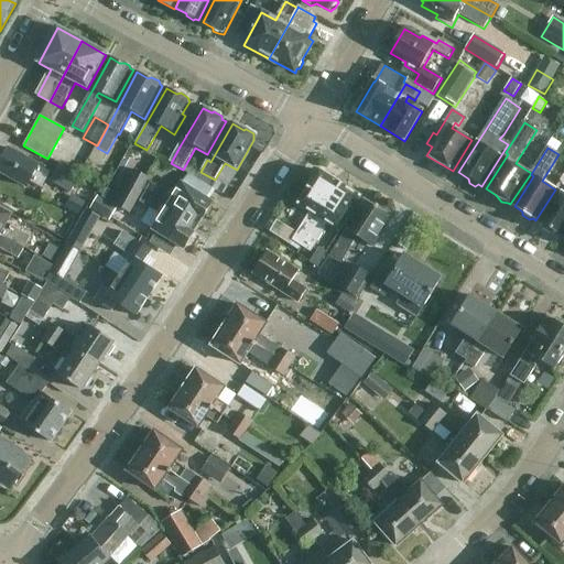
[(31,182),(42,188),(51,173),(39,167),(40,166),(9,149),(0,164),(0,172),(28,188),(31,182)]
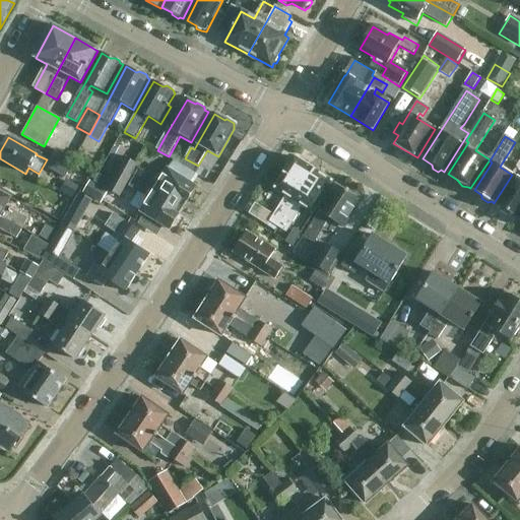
[(46,167),(65,178),(74,163),(55,152),(46,167)]
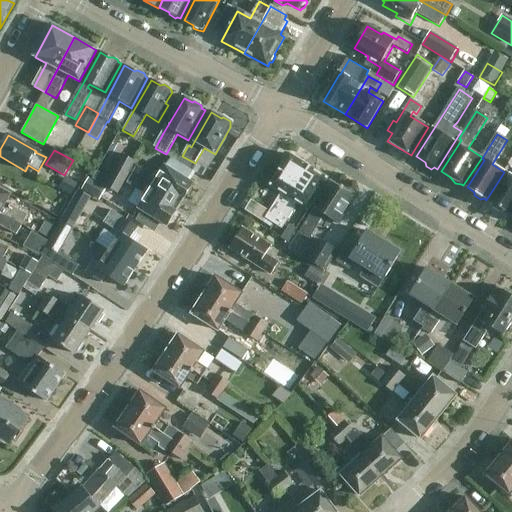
[(136,162),(122,154),(109,178),(97,172),(93,179),(119,193),(136,162)]
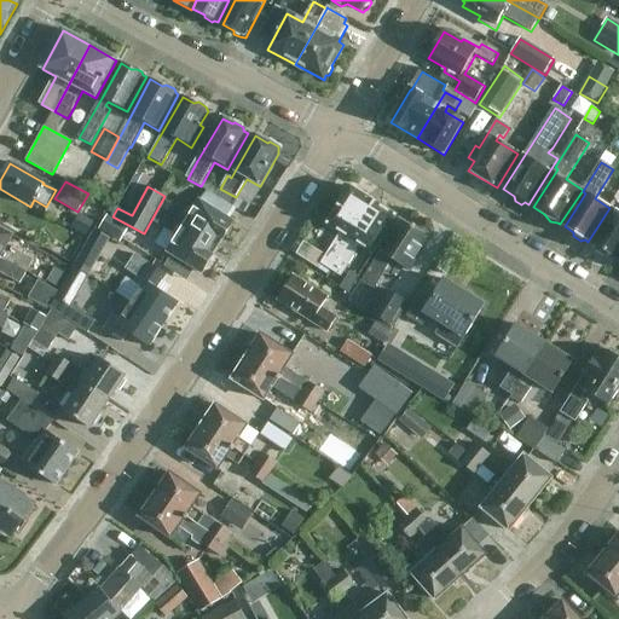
[(236,198),(220,189),(215,196),(231,204),(236,198)]
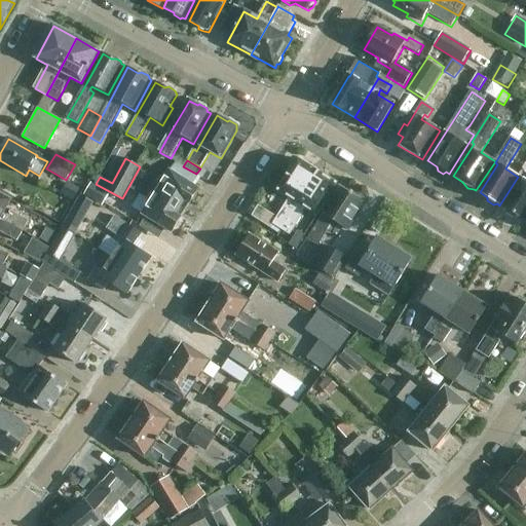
[(176,161),(170,171),(162,183),(142,171),(136,179),(186,211),(192,200),(194,200),(198,194),(197,192),(199,189),(195,187),(201,177),(196,174),(183,166),(176,161)]
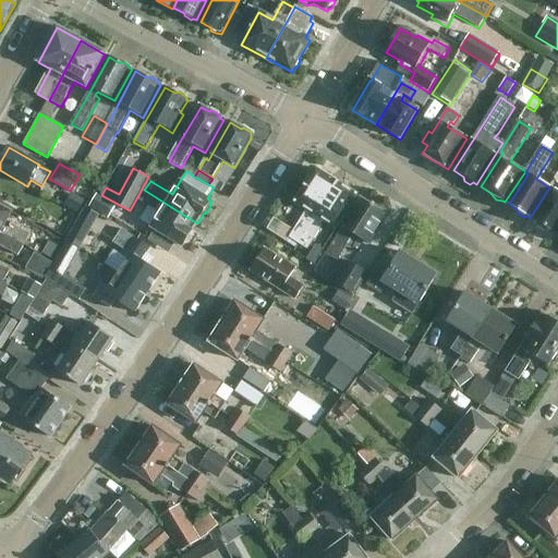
[(311,225),(337,182),(319,171),(313,172),(293,203),(312,215),(308,219),(303,215),(289,238),(298,243),(308,225),(311,225)]
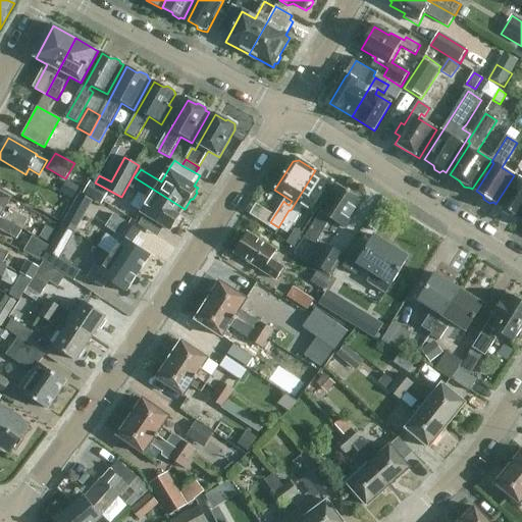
[(313,214),(333,183),(315,170),(291,210),(289,210),(278,227),(286,233),(301,212),(297,210),(300,206),(313,214)]
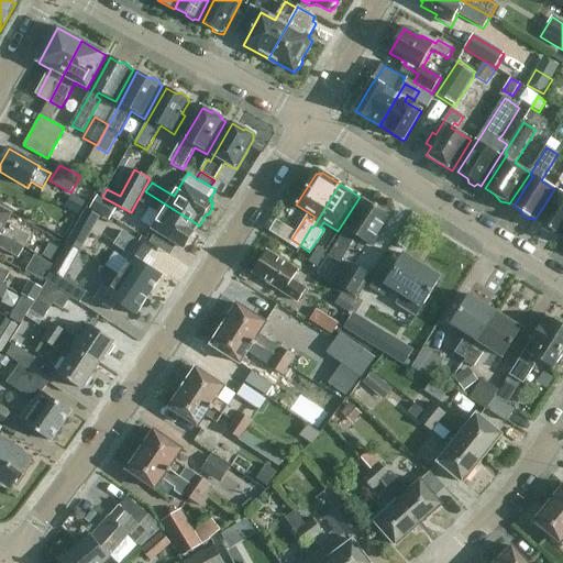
[(192,235),(199,225),(145,191),(140,201),(162,216),(153,229),(184,249),(187,244),(189,245),(194,239),(192,235)]
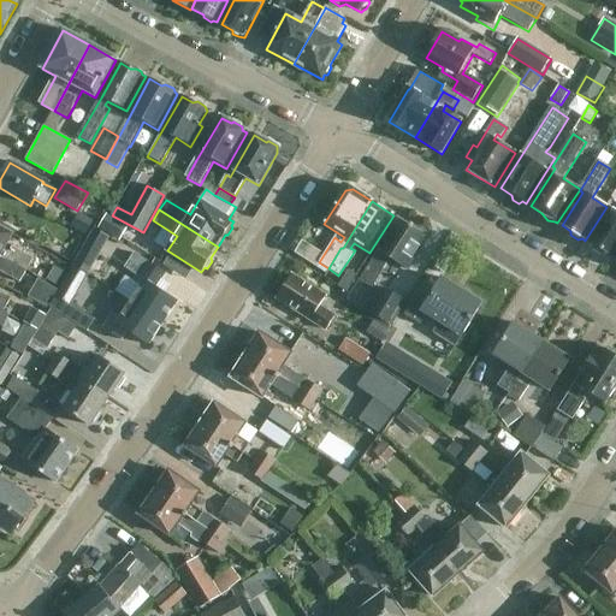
[(615,212),(611,209),(590,243),(593,246),(593,250),(602,255),(605,253),(615,259),(615,255),(615,212)]
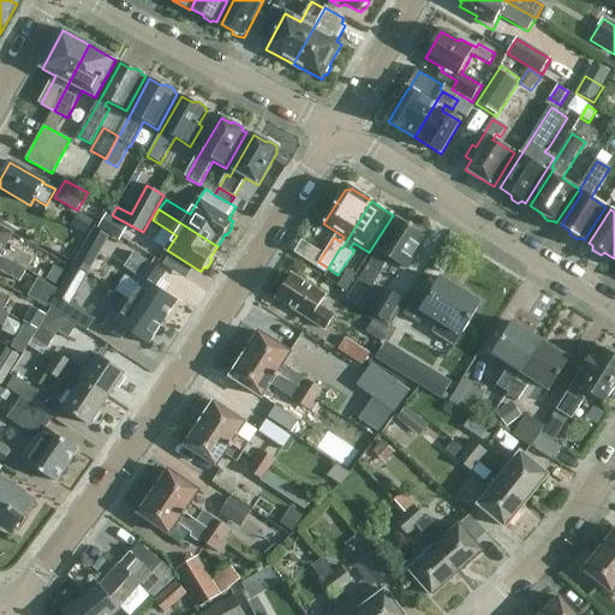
[(70,227),(85,236),(94,221),(78,213),(70,227)]
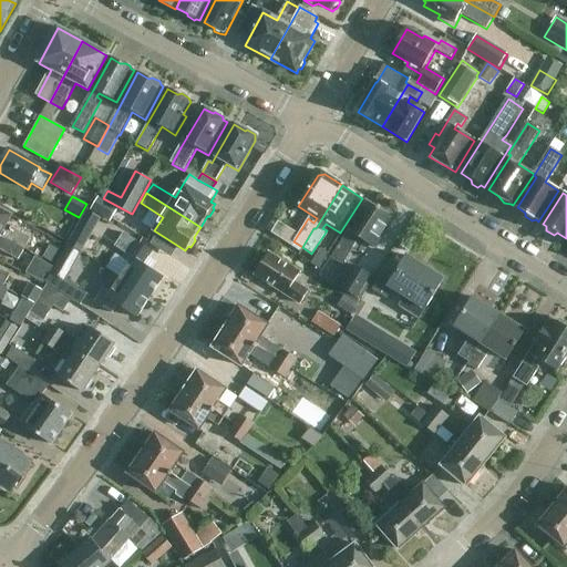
[(91,209),(111,222),(117,209),(99,197),(91,209)]
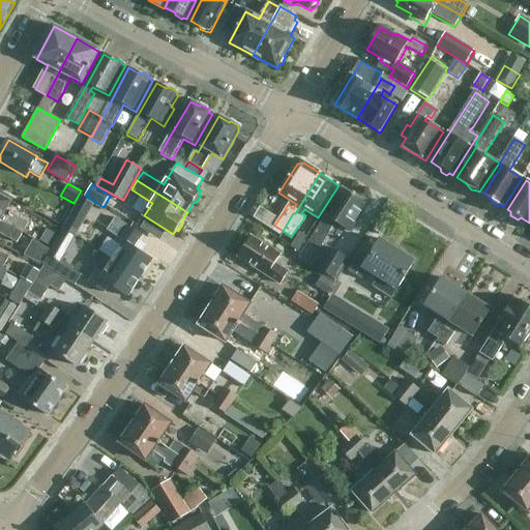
[(349,232),(366,204),(343,189),(310,239),(320,246),(334,224),(349,232)]
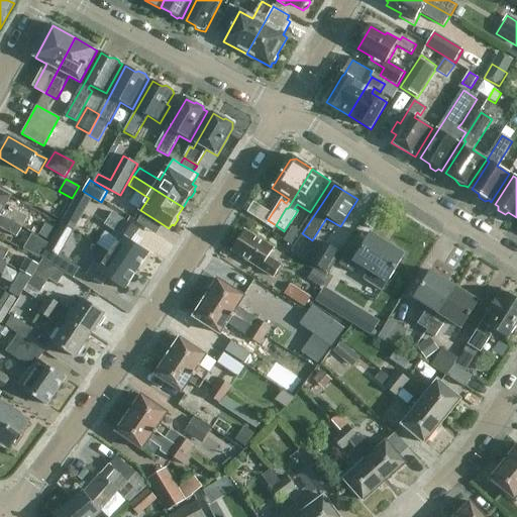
[(8,213),(4,210),(11,197),(0,190),(0,214),(23,227),(29,217),(11,207),(8,213)]
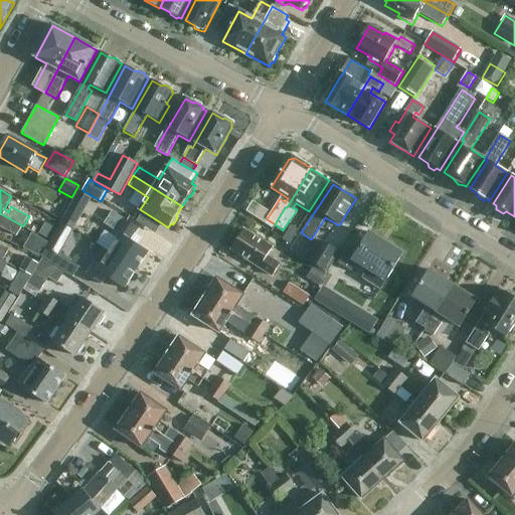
[(61,221),(74,230),(92,199),(78,192),(61,221)]
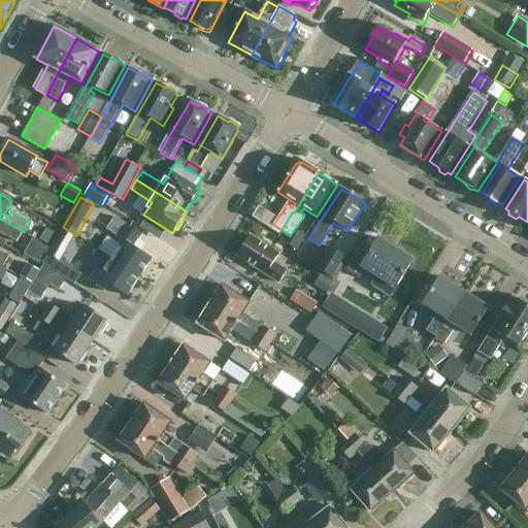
[(19,242),(24,232),(0,219),(0,225),(3,227),(0,232),(19,242)]
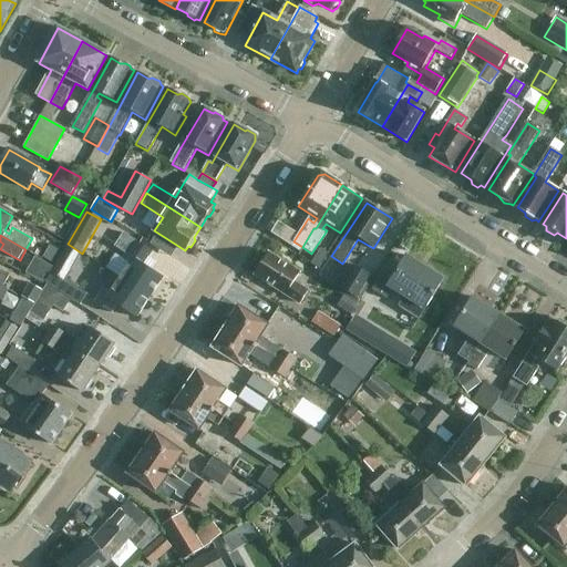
[(151,298),(163,278),(143,265),(152,253),(136,241),(124,260),(130,265),(121,279),(151,298)]
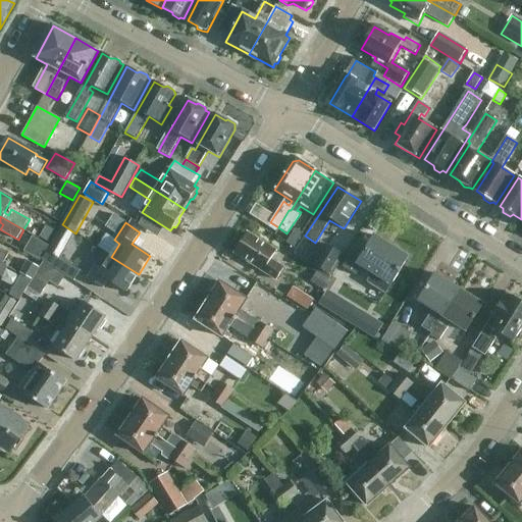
[(48,251),(62,258),(75,233),(62,224),(53,241),(48,251)]
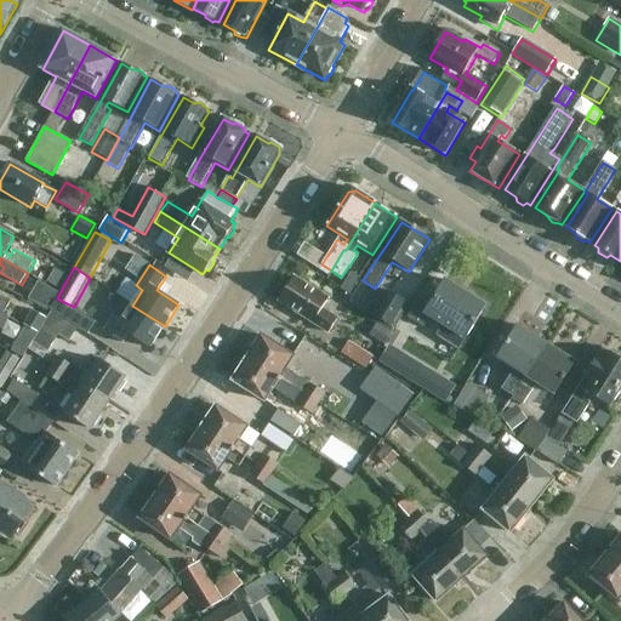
[(46,283),(57,289),(66,275),(55,268),(46,283)]
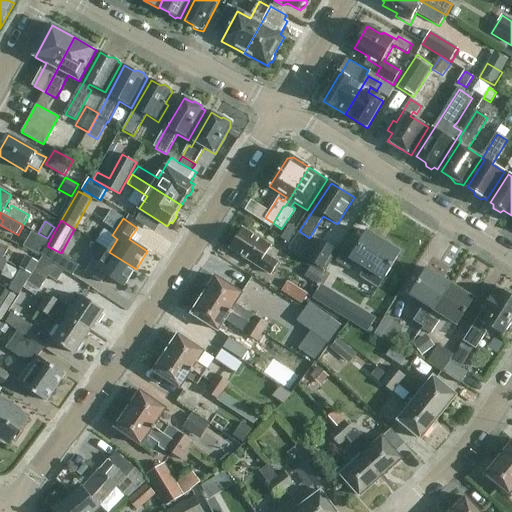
[(297,229),(290,225),(281,238),(288,243),(297,229)]
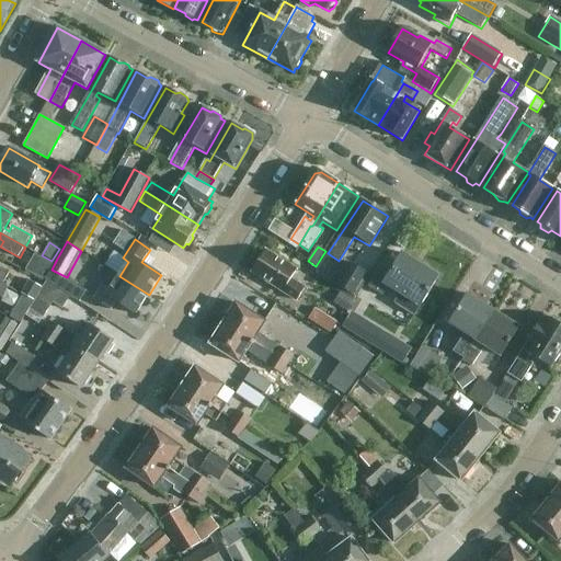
[(252,272),(296,302),(305,290),(290,281),(297,271),(268,252),(265,253),(252,272)]
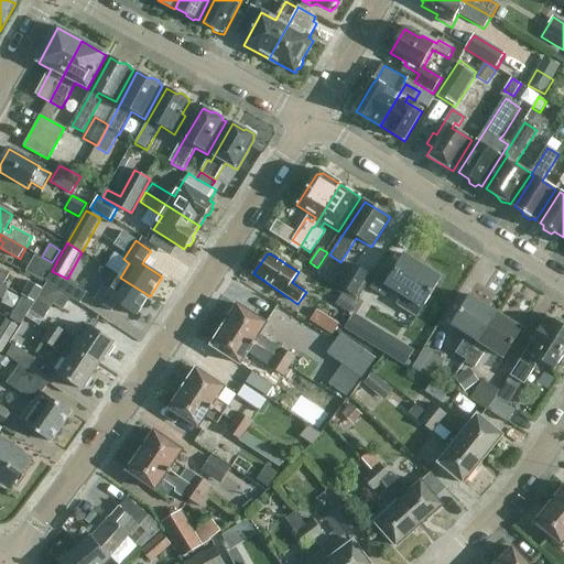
[(26,271),(43,281),(53,266),(35,256),(26,271)]
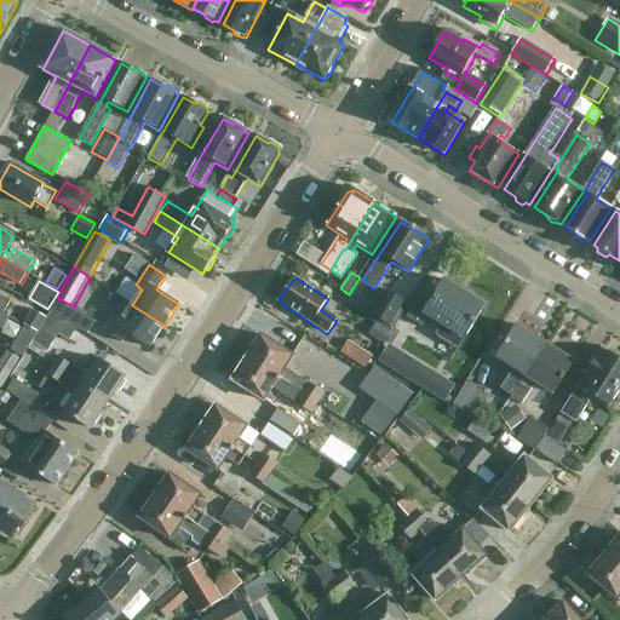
[(484,305),(445,281),(430,303),(420,297),(407,317),(423,327),(429,316),(441,323),(435,334),(458,349),(484,305)]
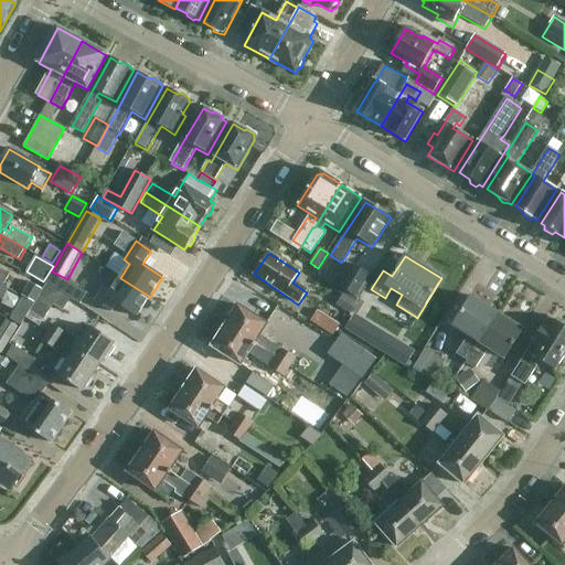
[(339,288),(356,299),(371,275),(353,264),(339,288)]
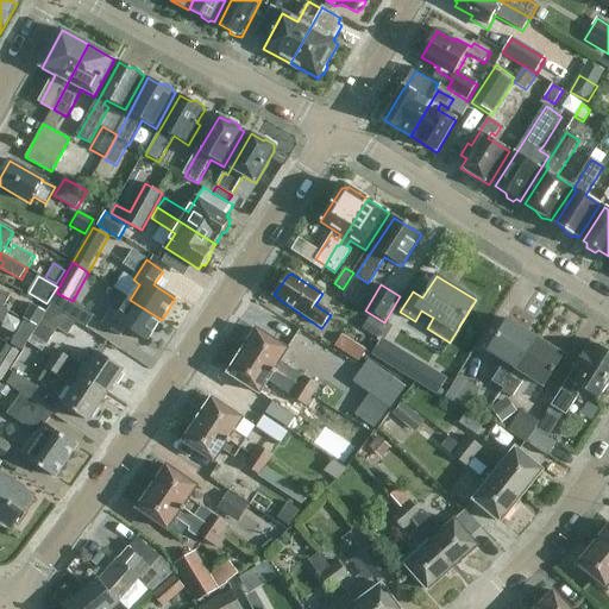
[(0,306),(5,309),(12,297),(0,290),(0,306)]
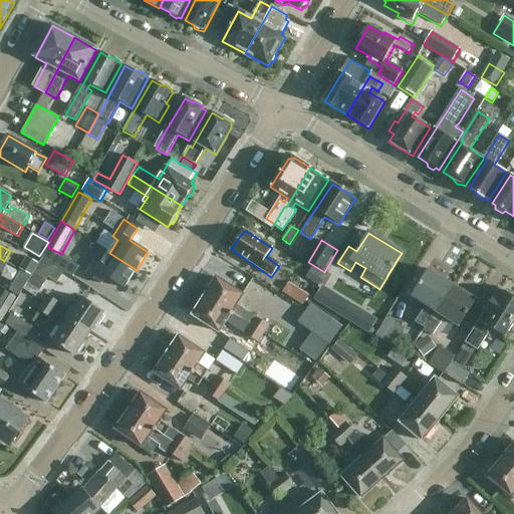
[(79,267),(61,254),(47,247),(41,256),(73,276),(79,267)]
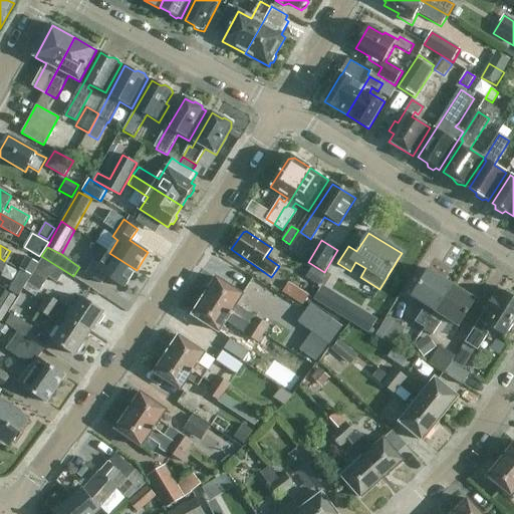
[(124,288),(137,270),(109,253),(100,266),(94,262),(86,274),(101,284),(106,277),(124,288)]
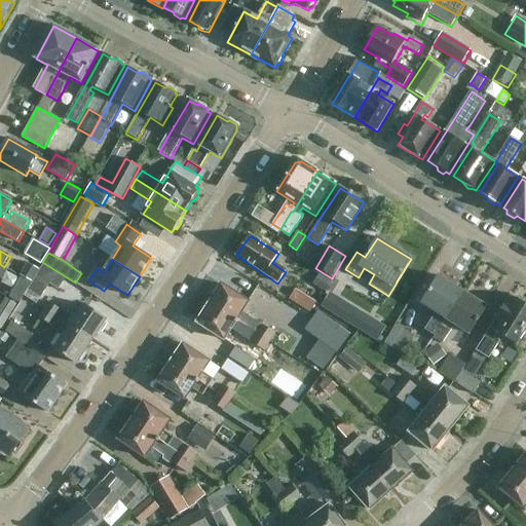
[(4,267),(0,264),(0,277),(3,279),(8,269),(4,267)]
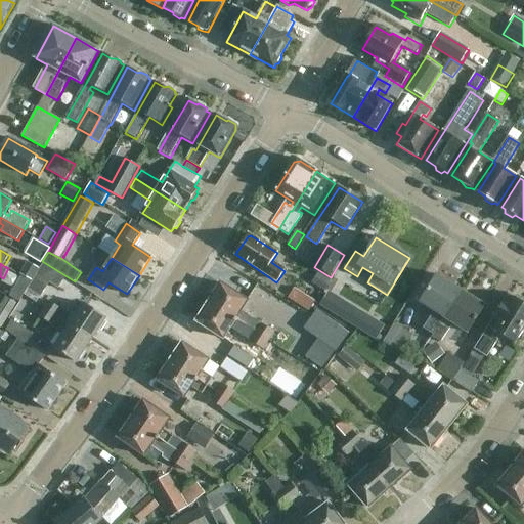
[(22,275),(32,281),(37,274),(39,270),(28,263),(20,274),(22,275)]
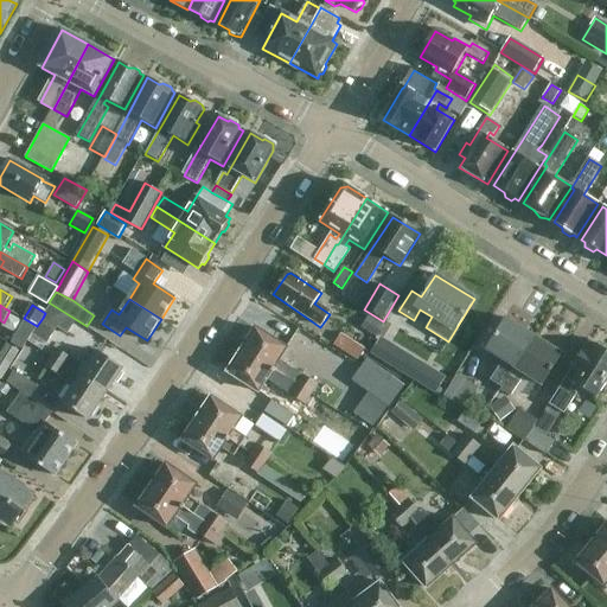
[(43,318),(57,327),(68,333),(76,321),(51,305),(45,313),(43,318)]
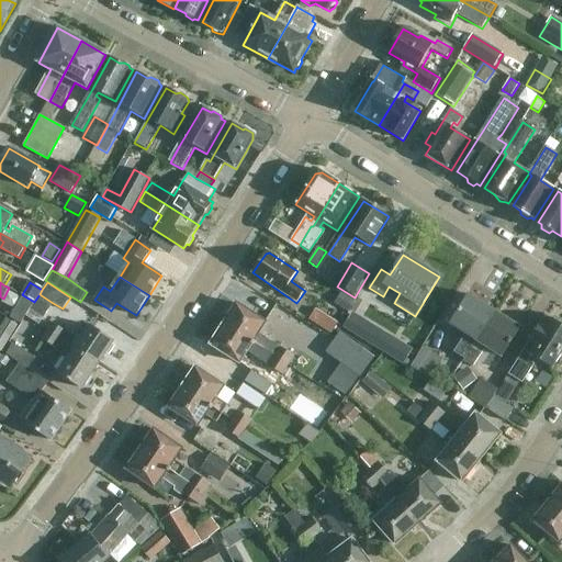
[(336,303),(348,311),(353,302),(341,293),(336,303)]
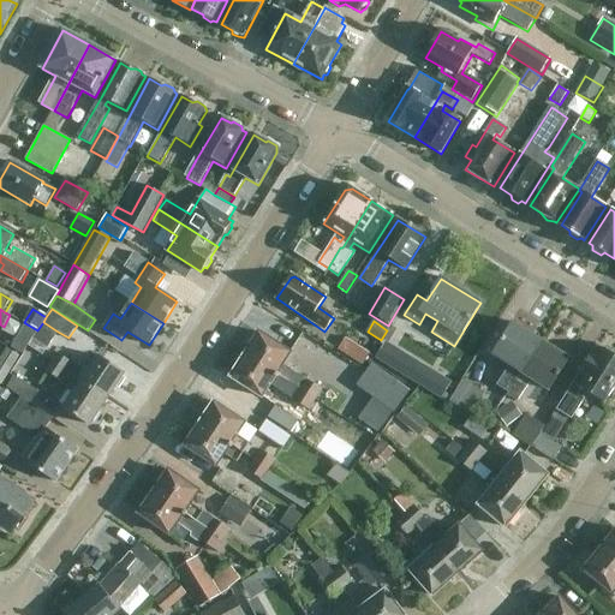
[(45,352),(58,332),(43,322),(37,330),(30,342),(45,352)]
